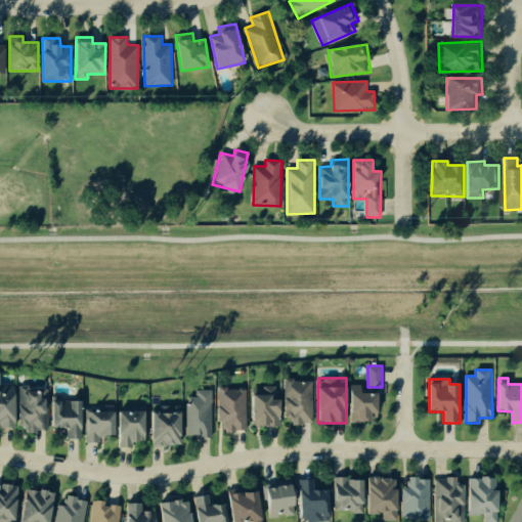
[(312,425),(313,381),(285,380),(284,419),(292,419),(292,424),(312,425)]
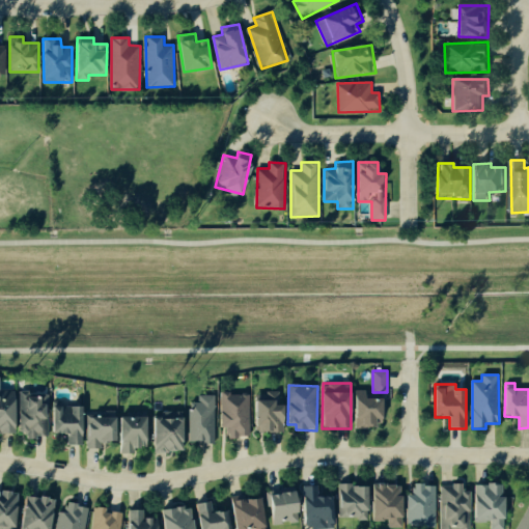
[(15,390),(0,389),(0,432),(15,433),(15,390)]
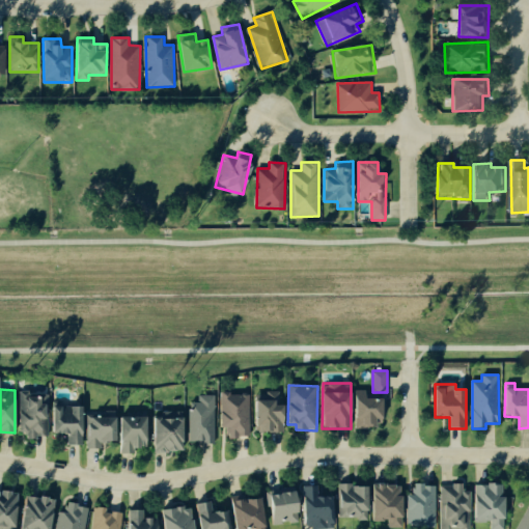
[(356,428),(376,428),(376,420),(384,419),(384,398),(366,399),(365,390),(355,390),(356,428)]
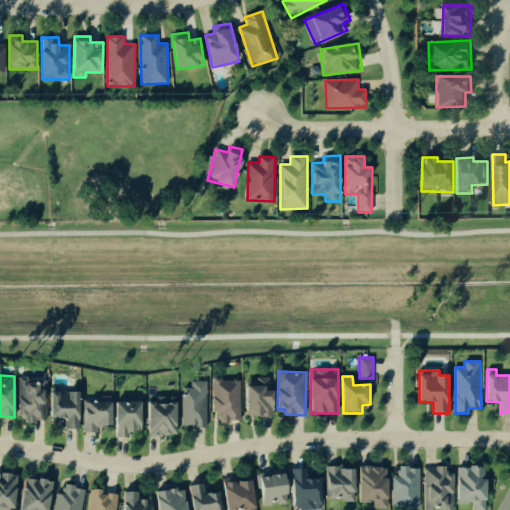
[(269,378),(246,379),(246,417),(274,417),(273,389),(269,389),(269,378)]
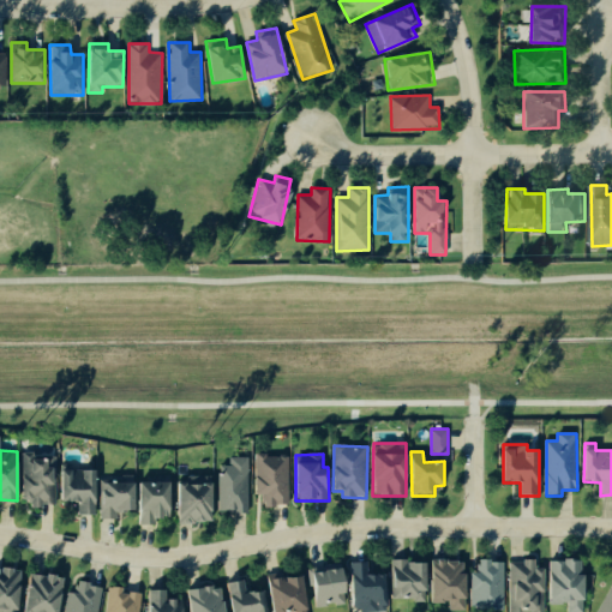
[(57,504),(55,455),(23,456),(23,505),(57,504)]
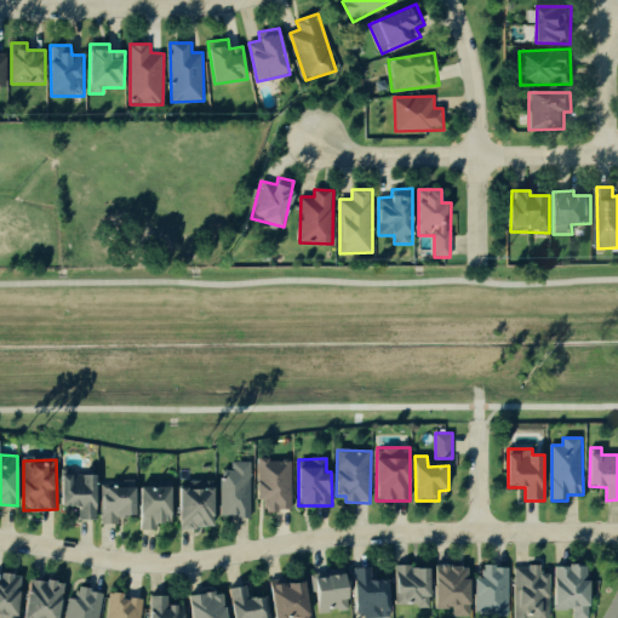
[(258,459),(258,501),(267,501),(265,510),(291,511),(292,459),(258,459)]
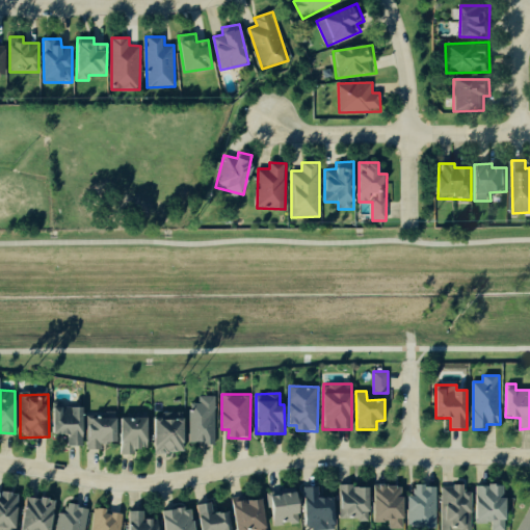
[(216,396),(199,396),(199,402),(190,402),(190,444),(215,444),(216,396)]
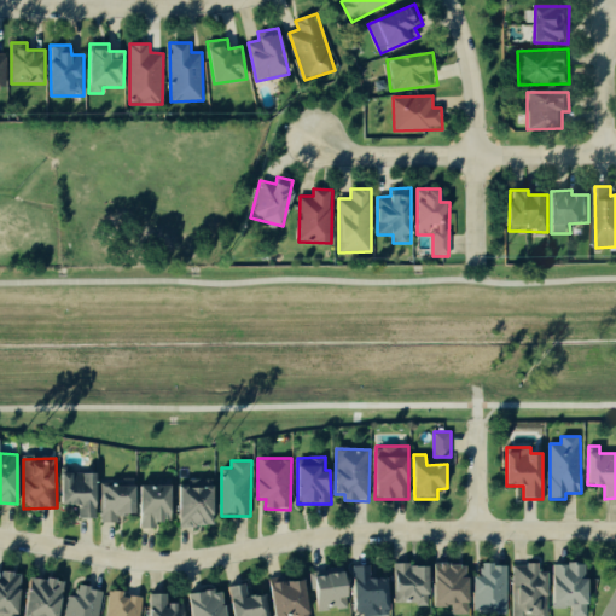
[(96,519),(96,472),(62,471),(62,505),(79,506),(79,518),(96,519)]
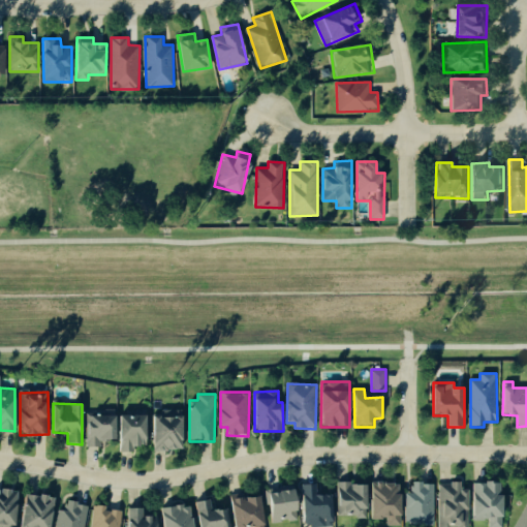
[(153,451),(183,451),(182,409),(152,410),(153,451)]
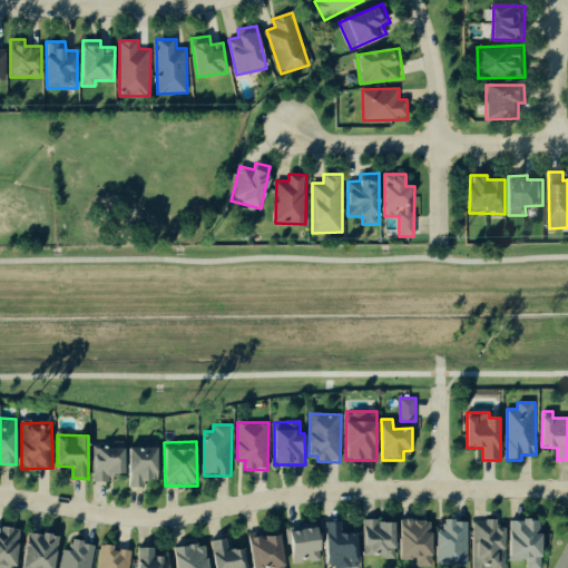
[(157,447),(128,448),(129,488),(145,487),(145,480),(157,480),(157,447)]
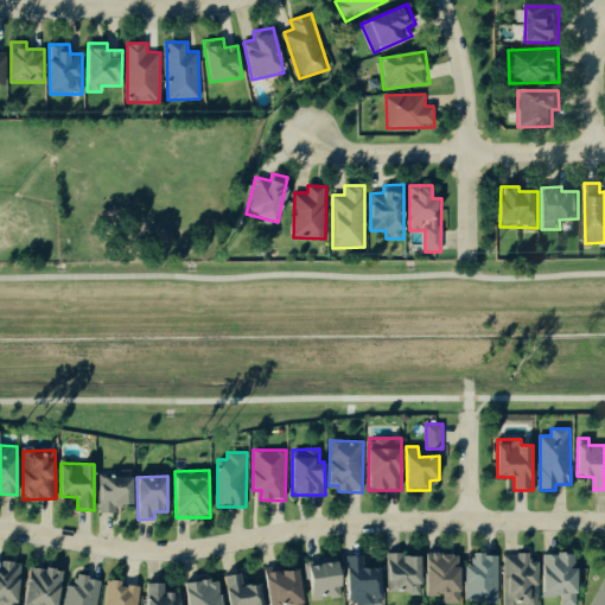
[(132,477),(100,477),(100,513),(120,514),(120,505),(132,505),(132,477)]
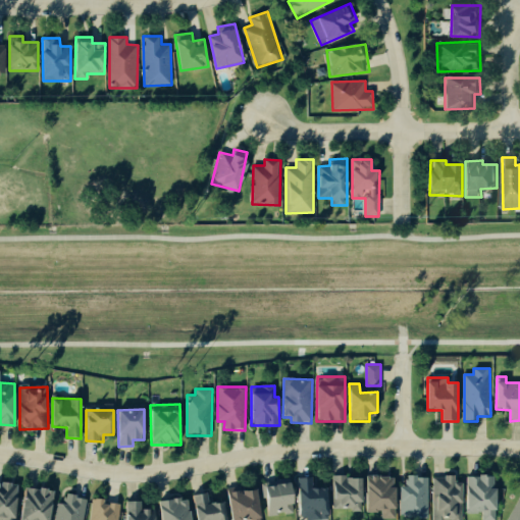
[(455,482),(455,475),(433,475),(433,519),(463,519),(462,482),(455,482)]
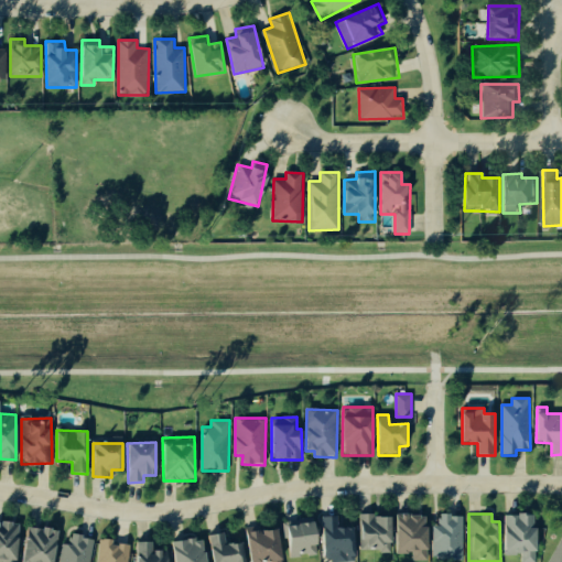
[(390,515),(360,516),(361,551),(391,550),(390,515)]
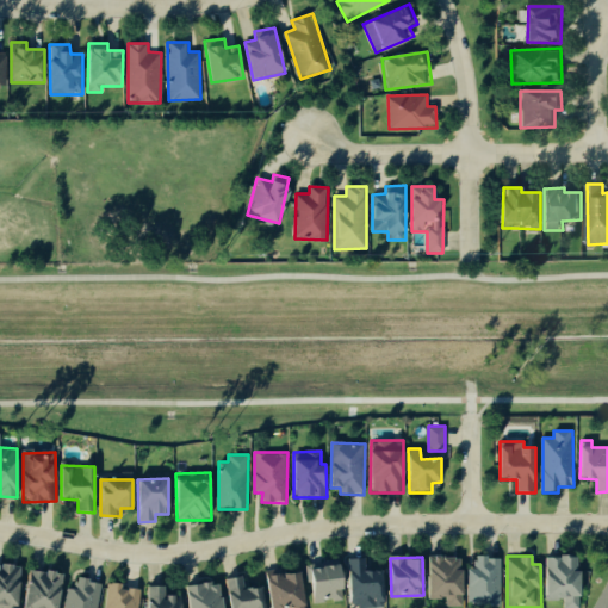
[(461,607),(463,557),(428,557),(428,599),(447,599),(447,606),(461,607)]
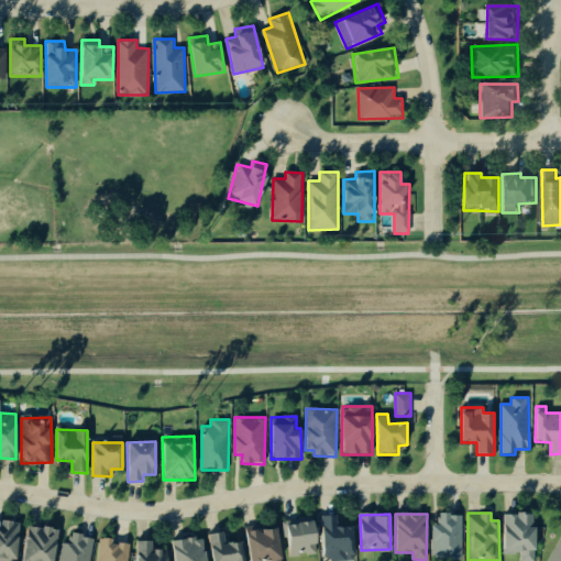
[(431,559),(462,559),(463,514),(439,514),(439,525),(432,525),(431,559)]
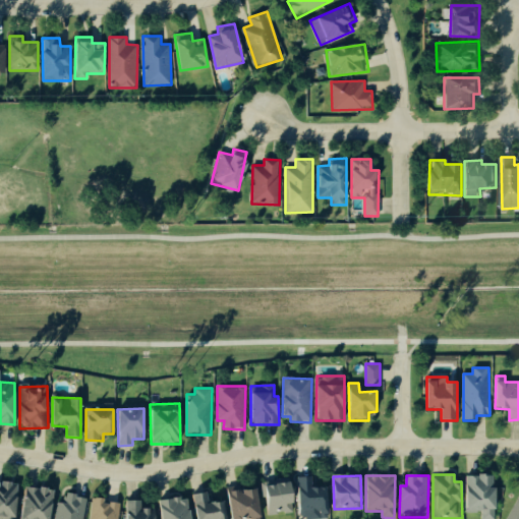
[(466,513),(482,513),(481,518),(494,518),(495,475),(466,475),(466,513)]
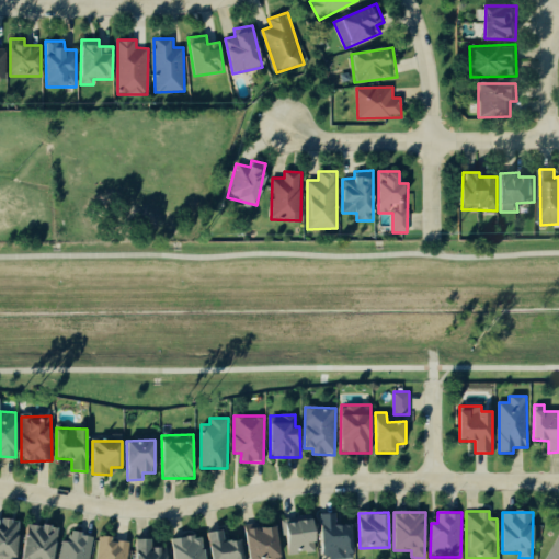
[(321,558),(353,557),(352,525),(334,525),(334,513),(319,514),(321,558)]
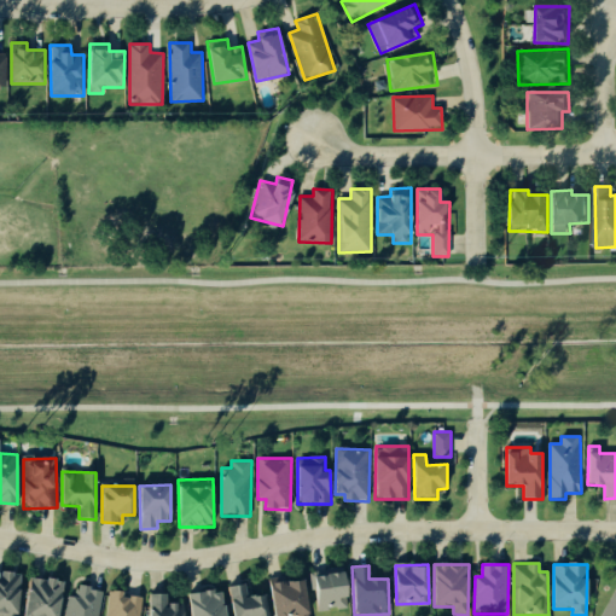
[(318,611),(348,608),(343,568),(313,570),(318,611)]
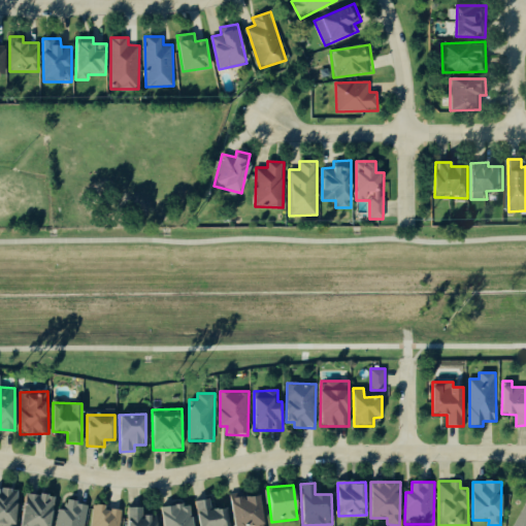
[(15,525),(17,489),(0,488),(0,525),(15,525)]
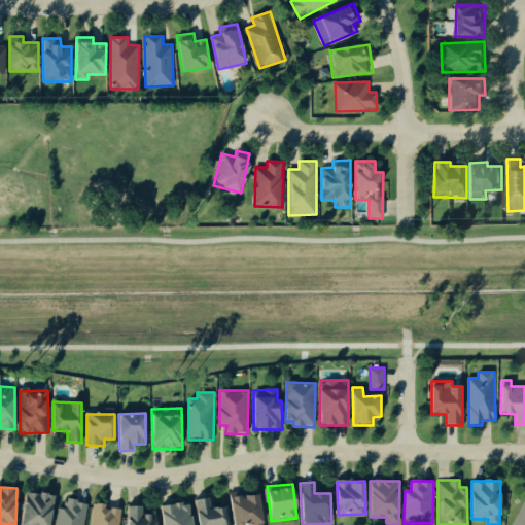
[(233,524),(263,524),(259,494),(243,496),(242,490),(229,492),(233,524)]
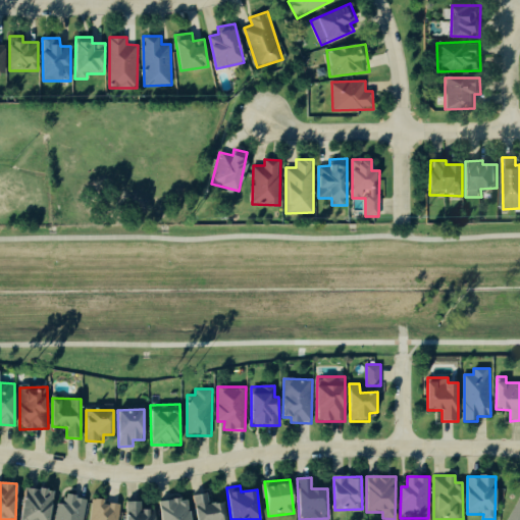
[(49,519),(53,490),(24,487),(20,519),(49,519)]
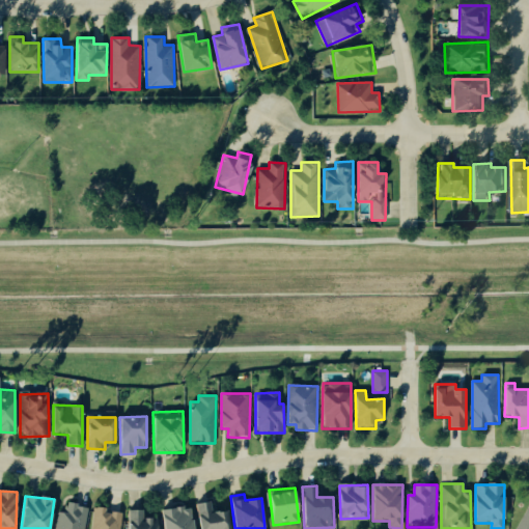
[(230,528),(227,510),(213,513),(210,501),(195,503),(200,528),(230,528)]
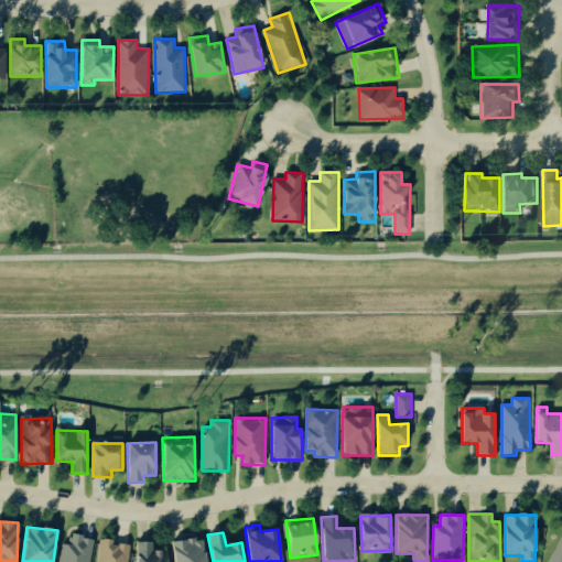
[(90,561),(94,538),(72,535),(71,546),(62,544),(58,561),(90,561)]
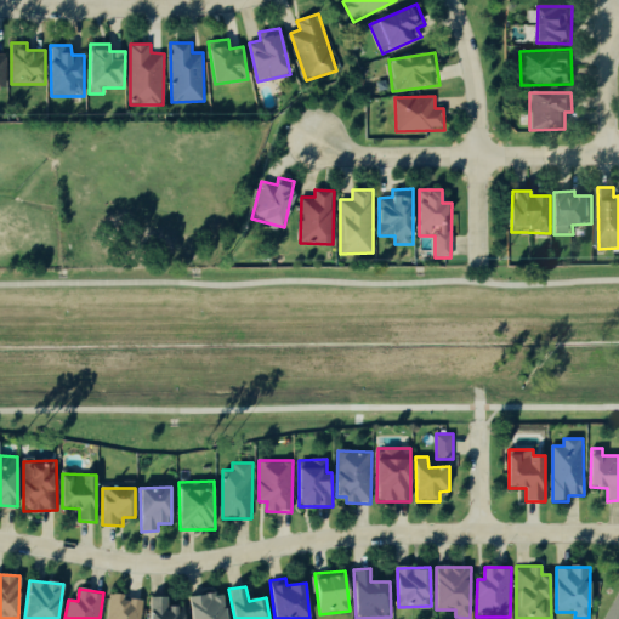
[(605,618),(618,618),(618,592),(605,618)]
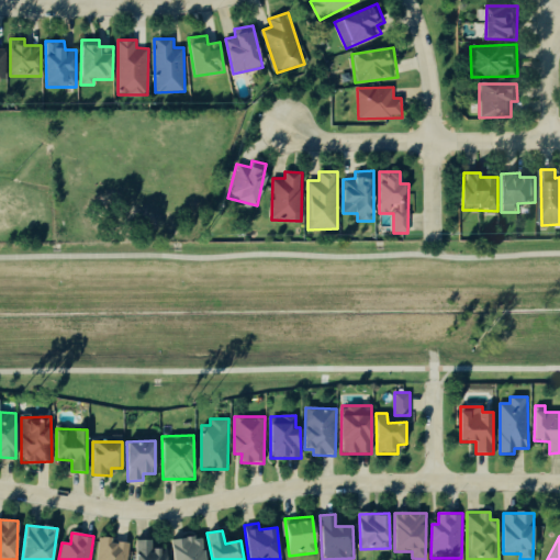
[(127,559),(130,544),(112,541),(112,538),(100,537),(97,559),(127,559)]
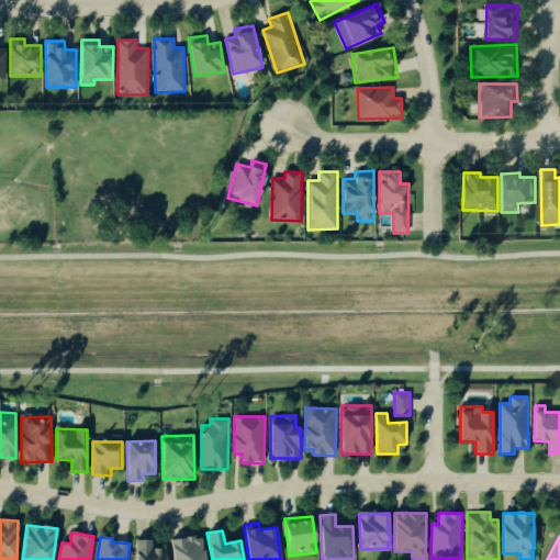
[(171,539),(174,559),(204,559),(203,537),(171,539)]
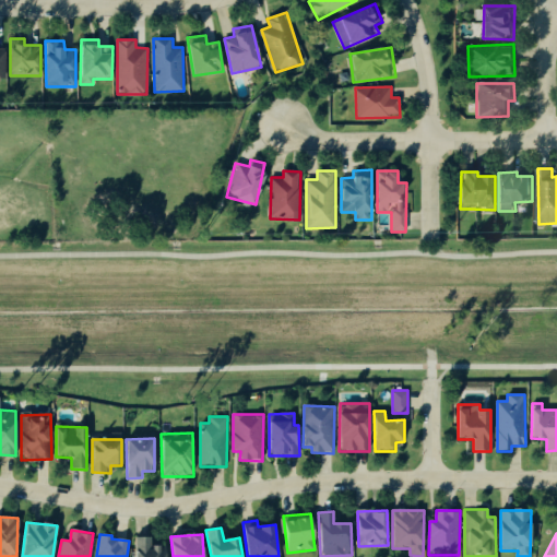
[(134,556),(165,556),(166,547),(151,547),(151,537),(134,537),(134,556)]
